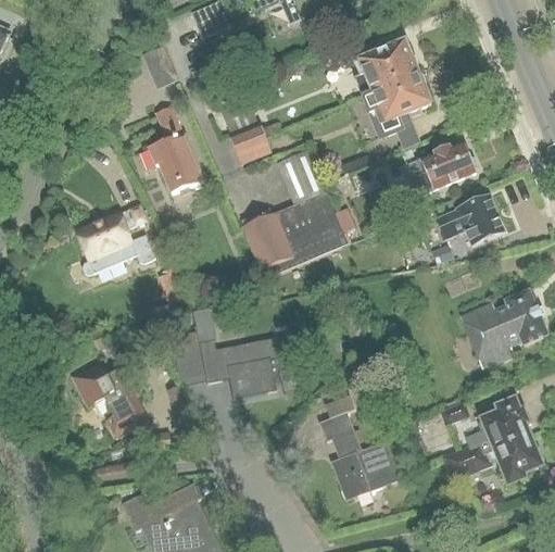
[(190,13),(196,25),(229,11),(225,0),(219,0),(190,13)]
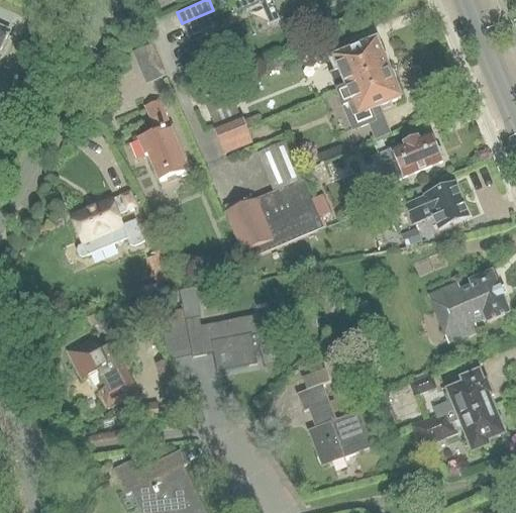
[(236,0),(234,1),(238,11),(262,2),(270,22),(284,15),(286,20),(300,14),(299,10),(318,2),(317,0),(236,0)]
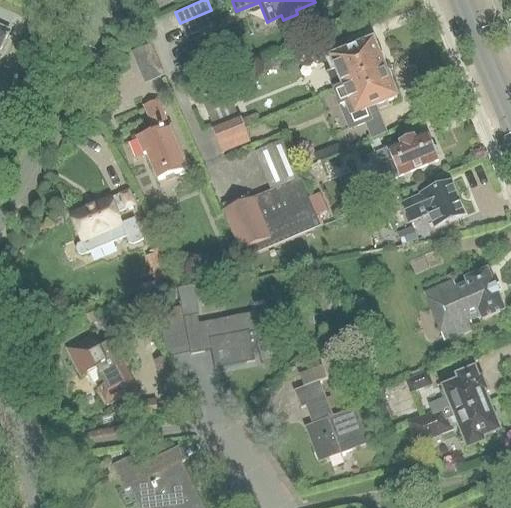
[(216,22),(211,10),(180,23),(185,36),(216,22)]
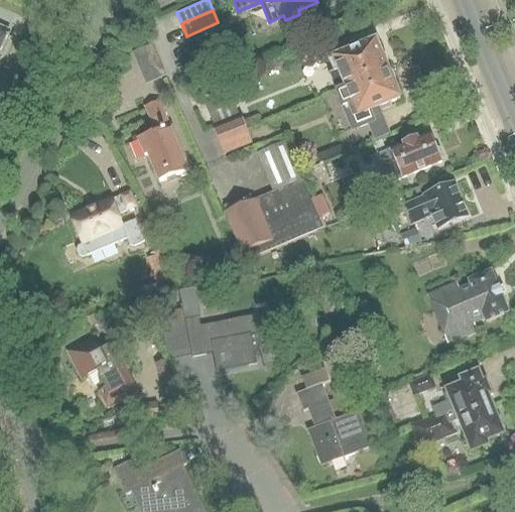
[(344,46),(329,53),(335,69),(329,71),(337,89),(389,68),(376,38),(346,51),(344,46)]
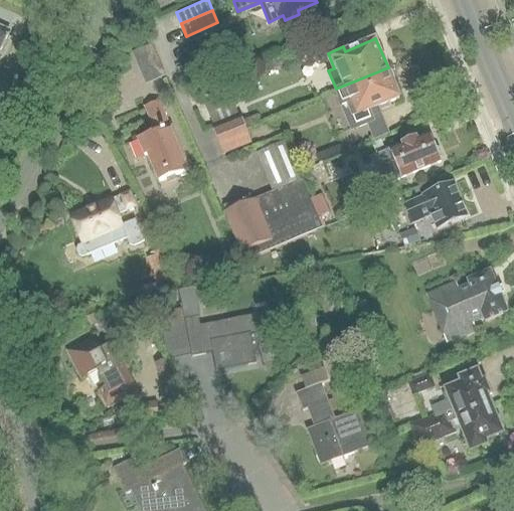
[(133,50),(147,82),(167,73),(153,41),(133,50)]
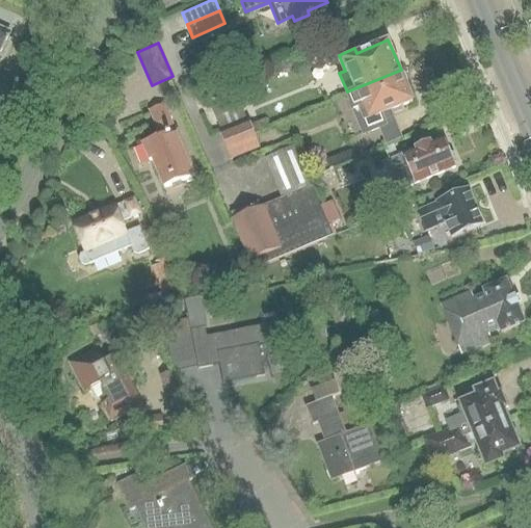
[(401,70),(347,91),(365,132),(380,126),(387,142),(402,135),(391,108),(413,99),(401,70)]
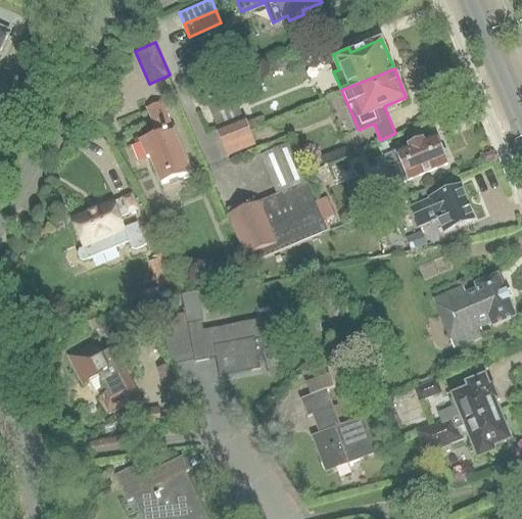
[(158,131),(144,137),(140,139),(147,156),(151,155),(162,181),(193,169),(175,125),(173,126),(161,99),(148,105),(158,131)]
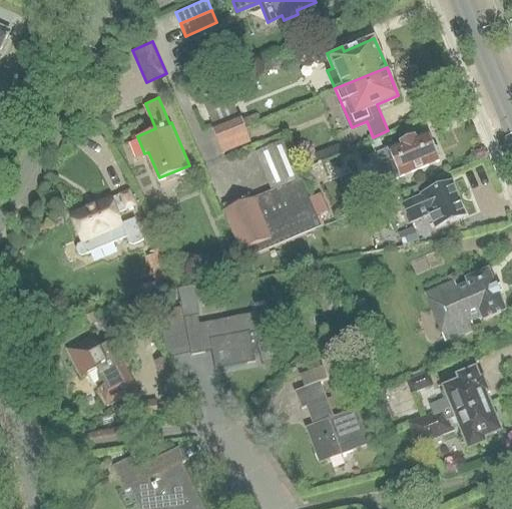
[(244,126),(238,112),(210,124),(215,138),(244,126)]
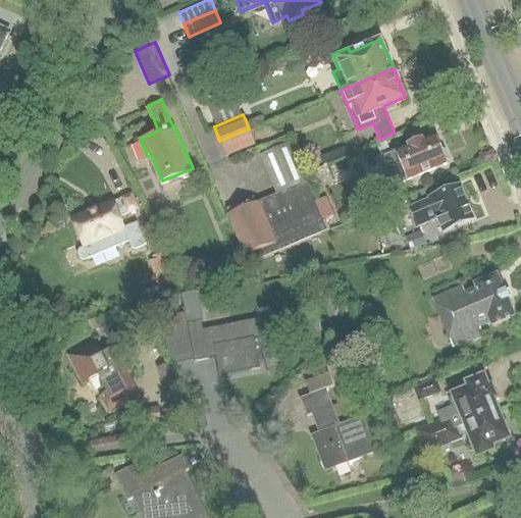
[(255,143),(249,128),(219,141),(225,155),(255,143)]
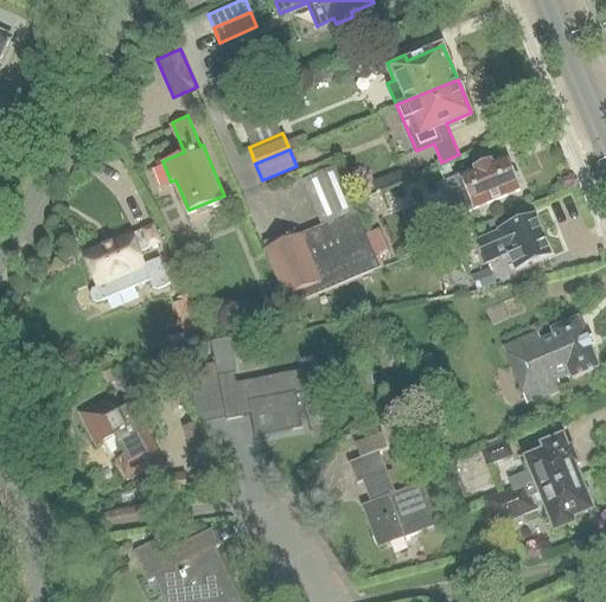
[(506,154),(459,173),(446,179),(459,211),(520,186),(518,183),(521,180),(517,172),(514,171),(506,154)]
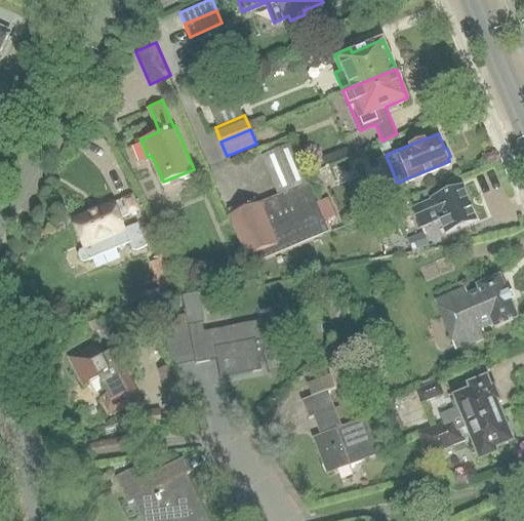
[(291,142),(262,155),(279,193),(231,214),(251,263),(328,230),(291,142)]
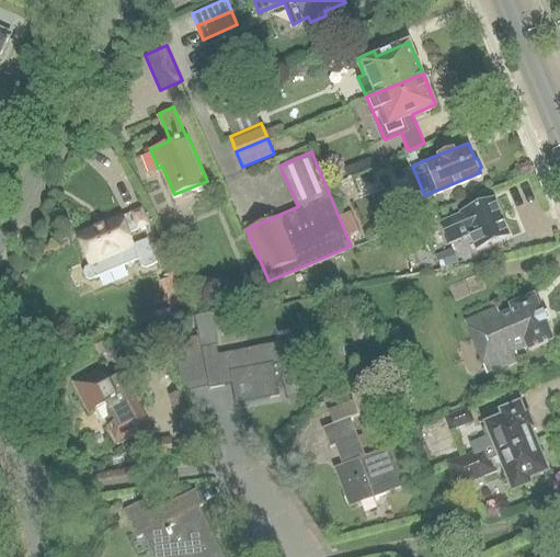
[(460,211),(461,212),(441,220),(449,240),(469,231),(476,248),(510,234),(494,196),(460,211)]
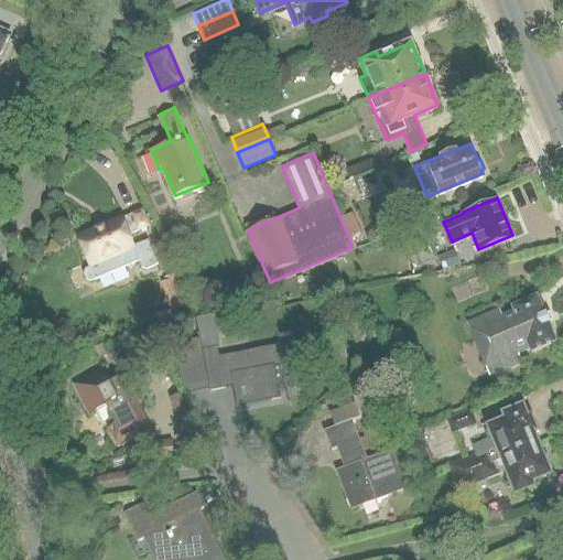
[(86,275),(90,277),(95,276),(96,276),(139,258),(141,265),(147,267),(159,261),(150,239),(134,245),(129,230),(150,223),(143,206),(78,233),(90,264),(86,266),(84,270),(86,275)]
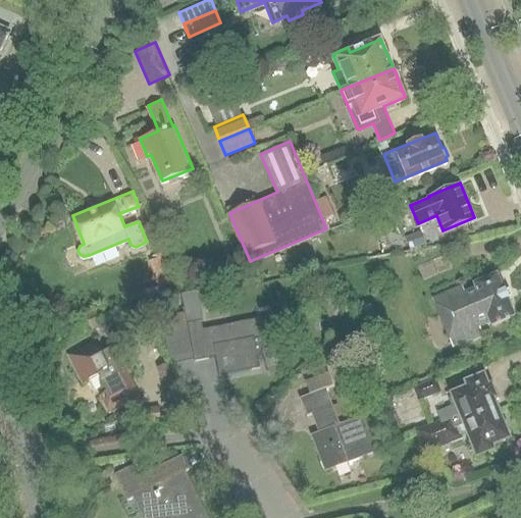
[(314,200),(322,218),(336,212),(328,194),(314,200)]
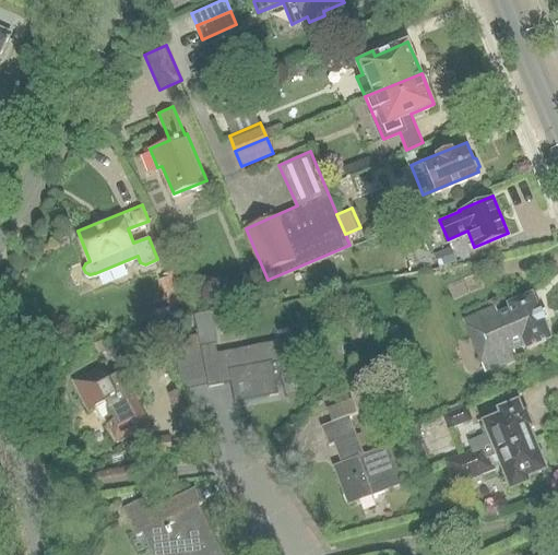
[(452,245),(435,252),(440,266),(458,259),(452,245)]
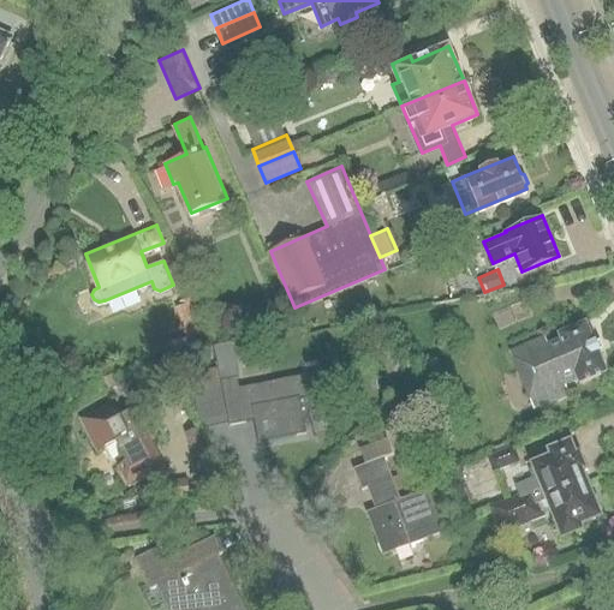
[(206,328),(195,294),(183,298),(184,303),(177,305),(186,335),(206,328)]
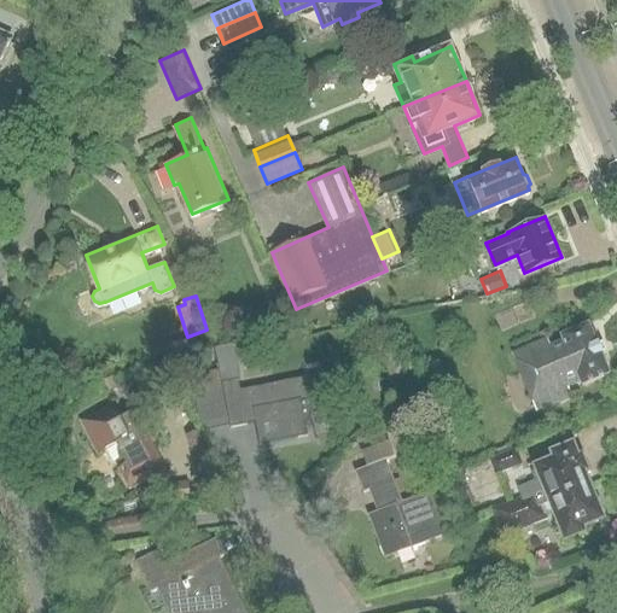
[(551,344),(547,336),(511,351),(536,408),(572,392),(569,384),(580,379),(582,383),(609,372),(600,351),(603,351),(598,342),(597,343),(588,323),(562,334),(563,338),(551,344)]
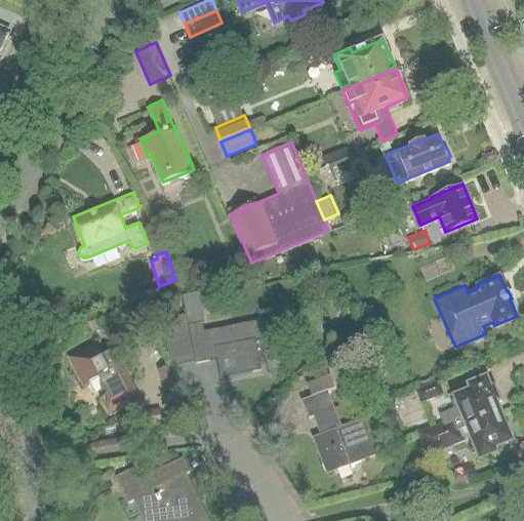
[(204,329),(202,320),(189,323),(196,360),(217,356),(222,375),(262,367),(256,338),(293,331),(289,312),(204,329)]
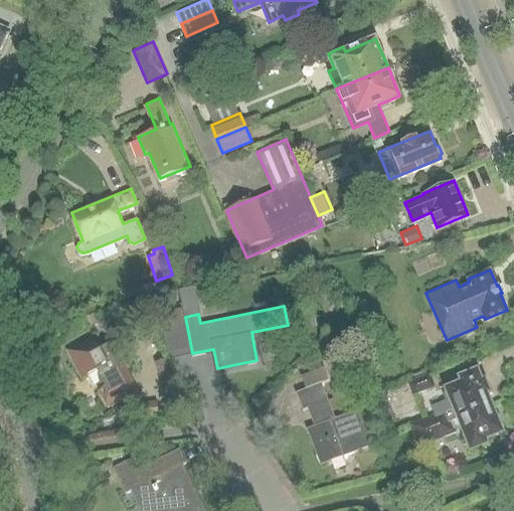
[(98,311),(89,314),(92,323),(101,320),(98,311)]
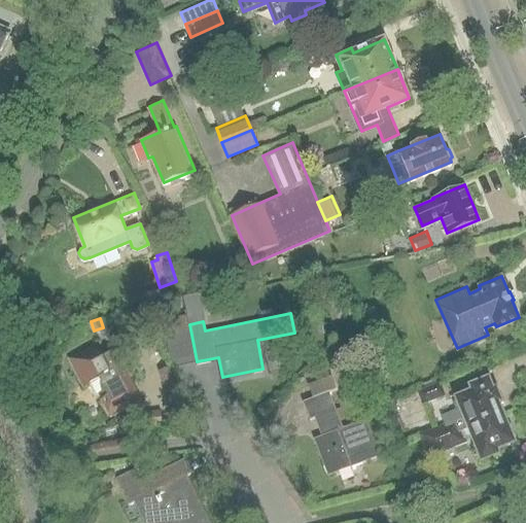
[(84,385),(101,377),(109,393),(102,397),(109,412),(140,394),(117,350),(104,356),(97,342),(69,356),(84,385)]
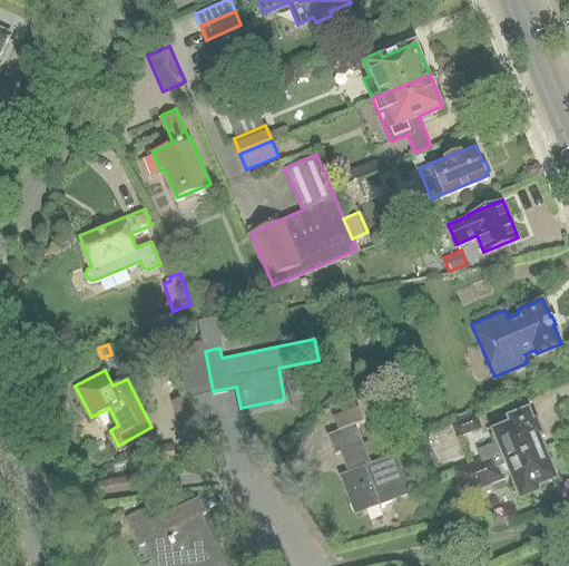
[(537,416),(531,418),(528,409),(491,423),(494,431),(490,433),(493,441),(477,448),(480,457),(486,469),(543,446),(539,433),(543,432),(537,416)]
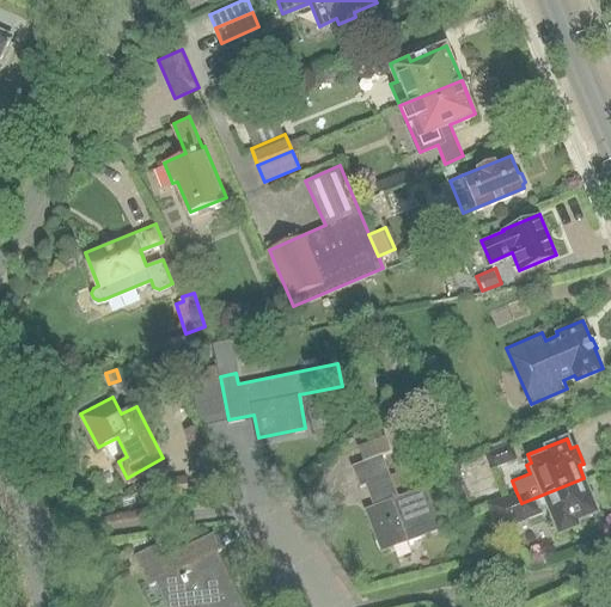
[(513,442),(486,453),(492,468),(519,458),(513,442)]
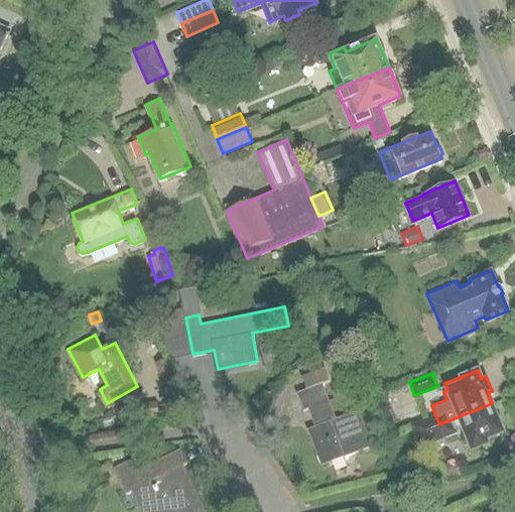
[(165,390),(175,387),(173,379),(163,382),(165,390)]
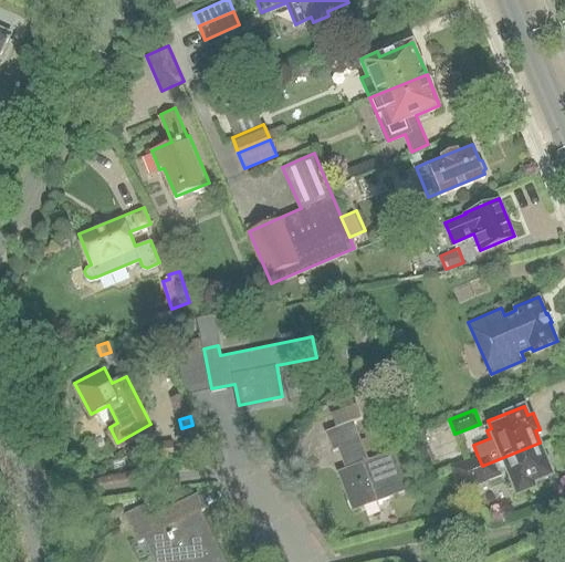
[(325,430),(332,449),(338,447),(346,468),(338,471),(354,510),(409,489),(394,449),(369,458),(367,450),(372,449),(367,437),(362,439),(355,419),(325,430)]
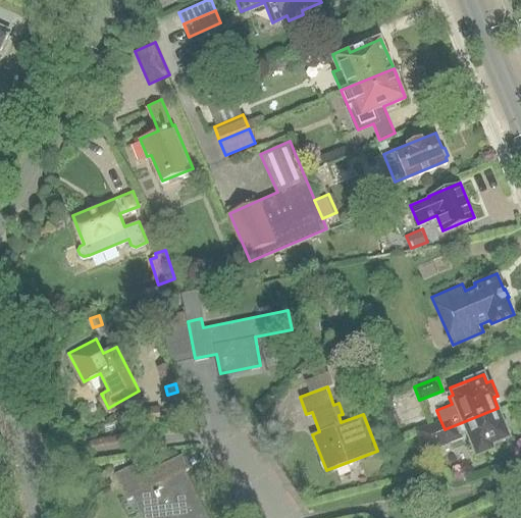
[(503,420),(498,408),(445,429),(439,418),(428,423),(416,428),(424,450),(437,445),(460,435),(459,431),(466,428),(477,455),(495,448),(492,443),(509,435),(507,431),(510,430),(505,419),(503,420)]
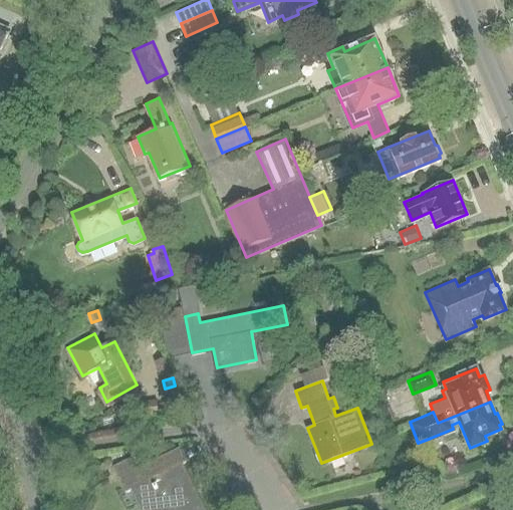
[(158,408),(143,410),(145,425),(160,423),(158,408)]
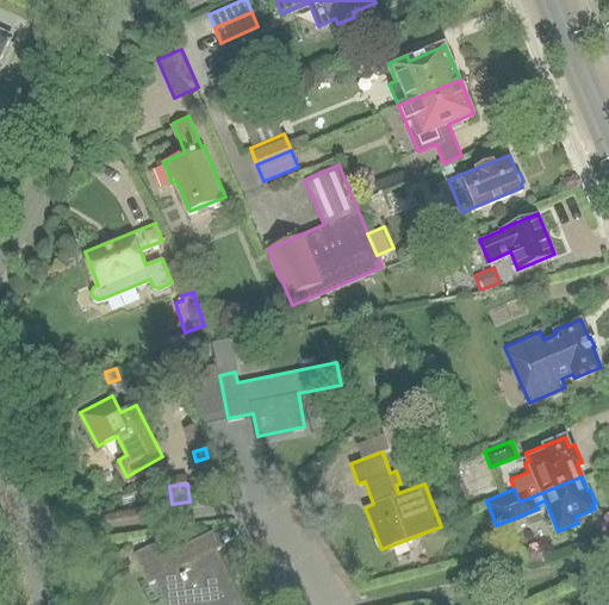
[(0,518),(0,552),(13,547),(0,518)]
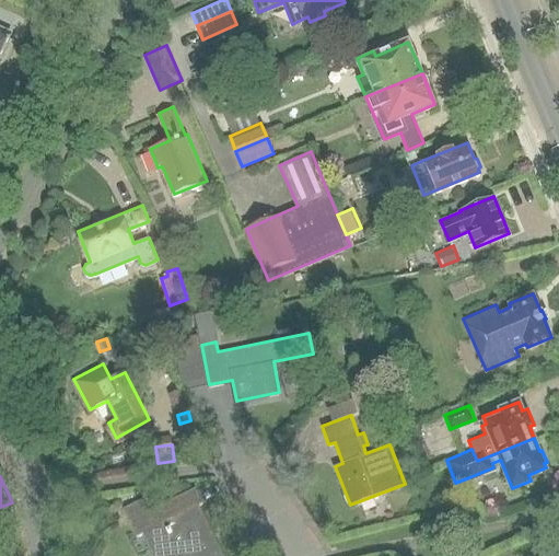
[(148,508),(142,496),(123,506),(136,533),(143,530),(155,555),(224,555),(198,502),(202,501),(195,485),(148,508)]
